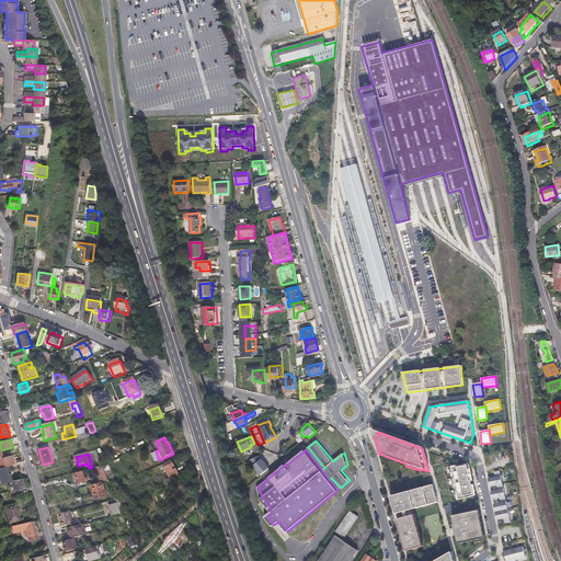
[(260,456),(249,460),(261,476),(270,469),(260,456)]
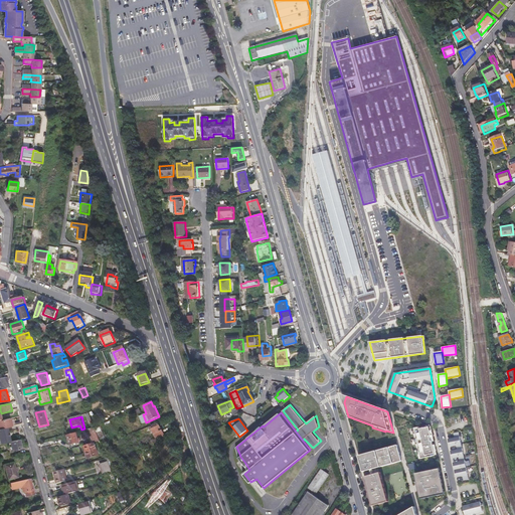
[(0,421),(0,430),(7,427),(13,426),(12,422),(11,422),(10,419),(0,421)]
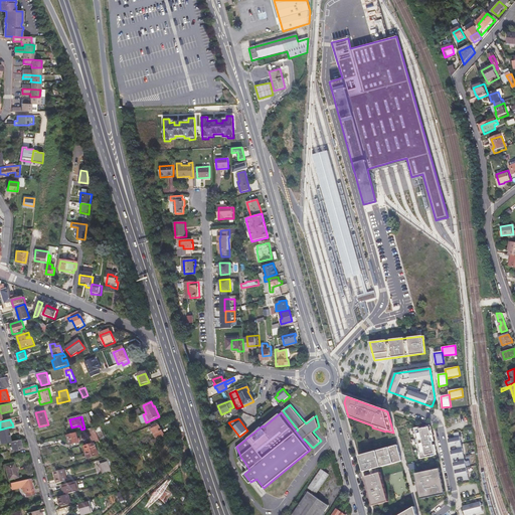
[(151,427),(150,426),(148,427),(141,431),(145,439),(146,441),(155,437),(156,440),(157,442),(165,439),(161,432),(160,433),(159,430),(161,428),(159,423),(151,427)]
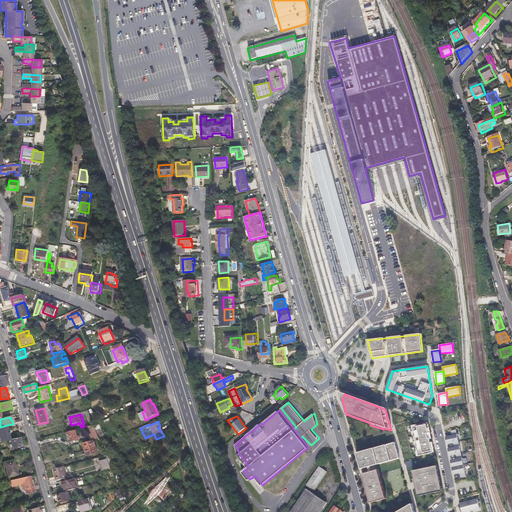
[(428,423),(411,426),(417,456),(434,453),(430,433),(427,434),(425,426),(428,425),(428,423)]
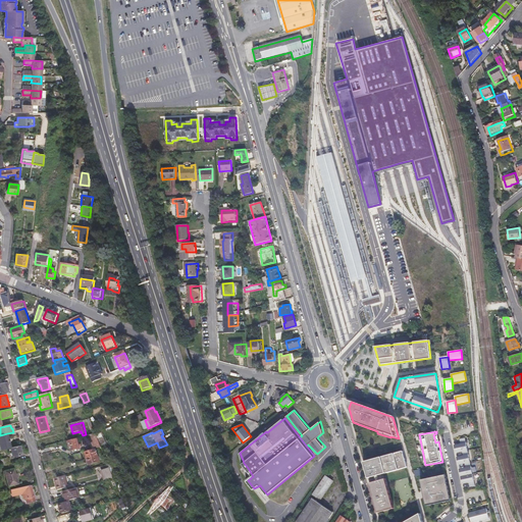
[(7,433),(0,435),(0,442),(2,451),(11,449),(7,433)]
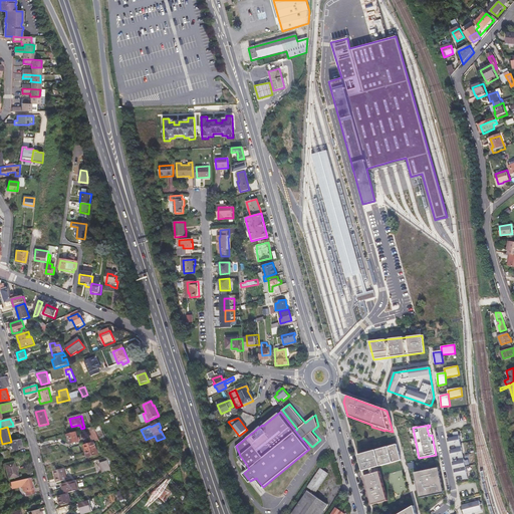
[(100,442),(94,427),(88,429),(94,443),(100,442)]
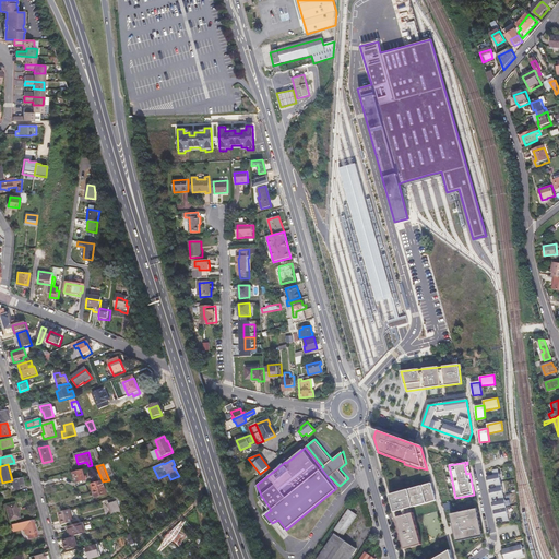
[(157,476),(153,467),(147,471),(151,478),(157,476)]
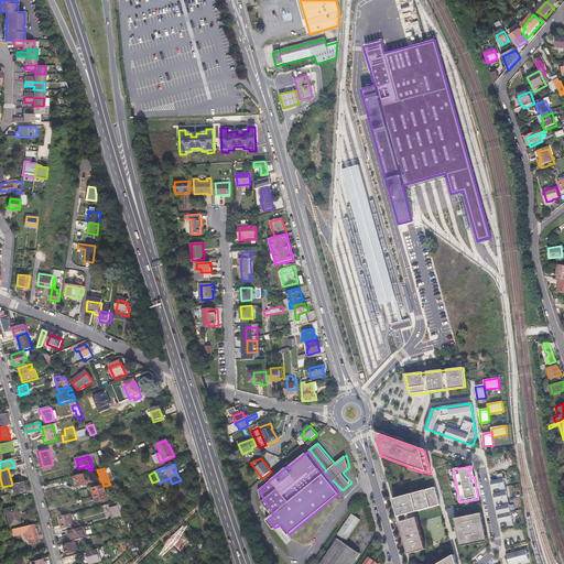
[(498,479),(490,481),(492,489),(506,487),(502,474),(497,475),(498,479)]
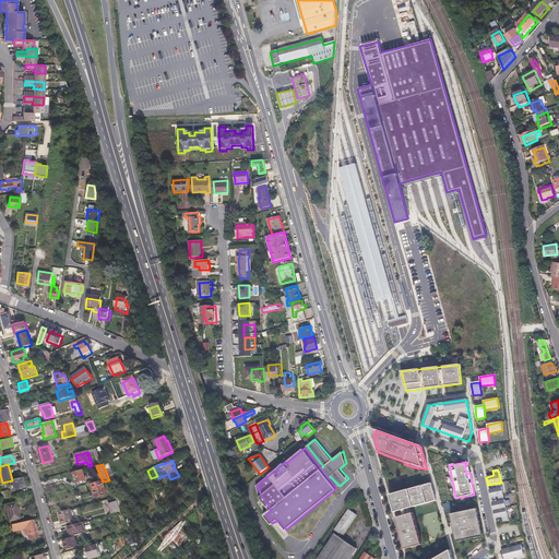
[(83,473),(74,475),(76,484),(85,482),(86,480),(86,478),(85,478),(83,473)]
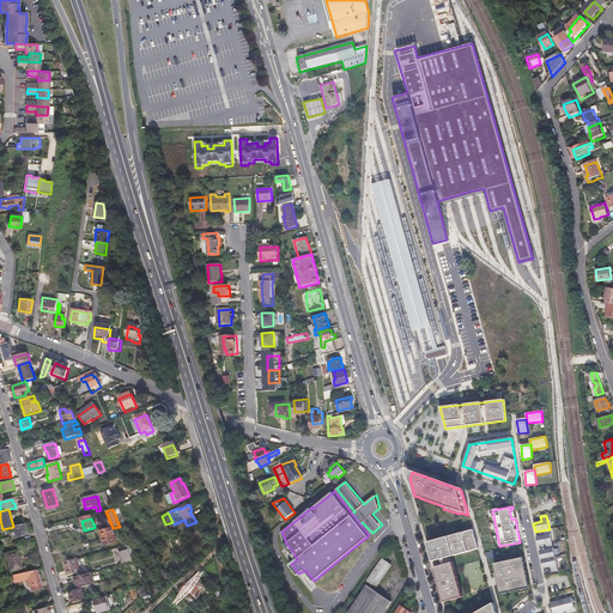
[(28,535),(25,523),(12,527),(16,538),(28,535)]
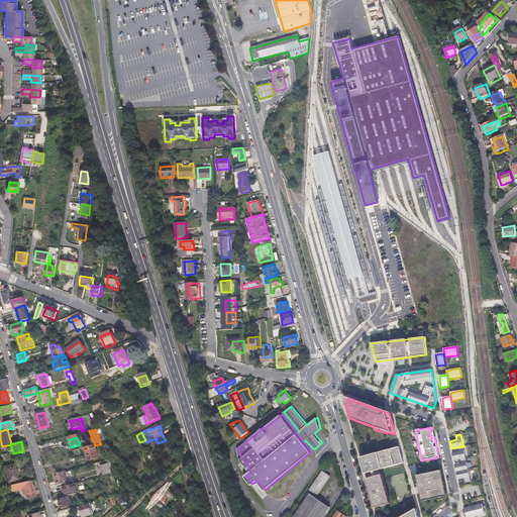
[(92,447),(91,446),(86,448),(88,454),(92,453),(94,457),(98,456),(96,446),(92,447)]
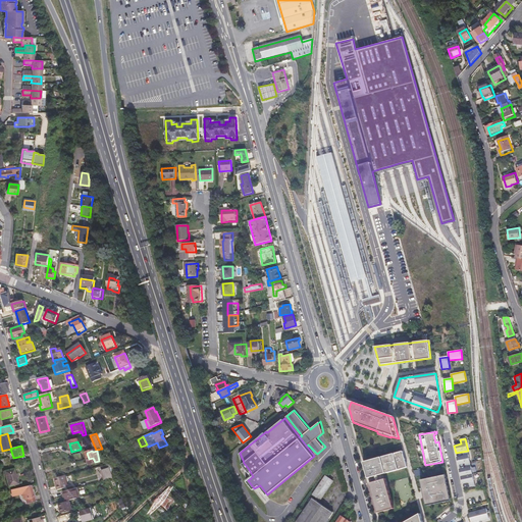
[(463,456),(457,458),(459,465),(470,462),(468,455),(468,451),(462,452),(463,456)]
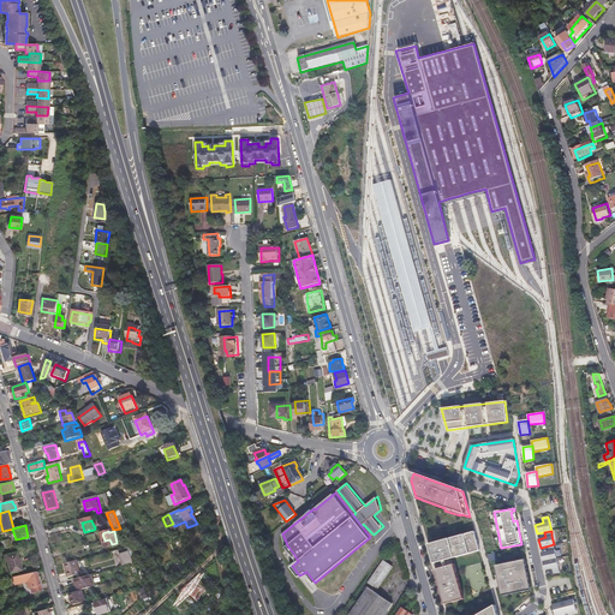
[(430,545),(435,566),(481,551),(476,533),(430,545)]
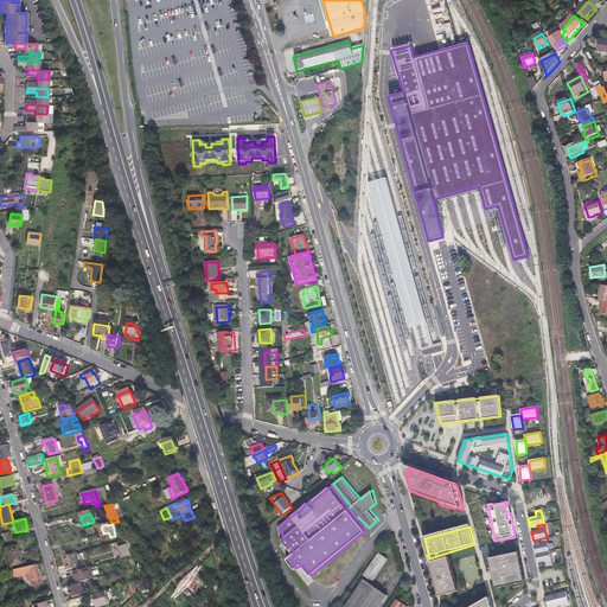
[(2,543),(12,541),(10,532),(1,535),(2,543)]
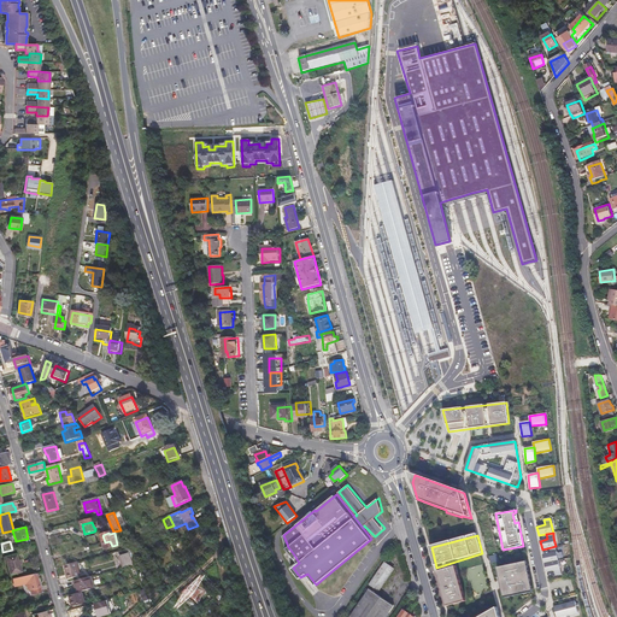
[(136,546),(129,550),(134,560),(140,557),(137,552),(139,552),(136,546)]
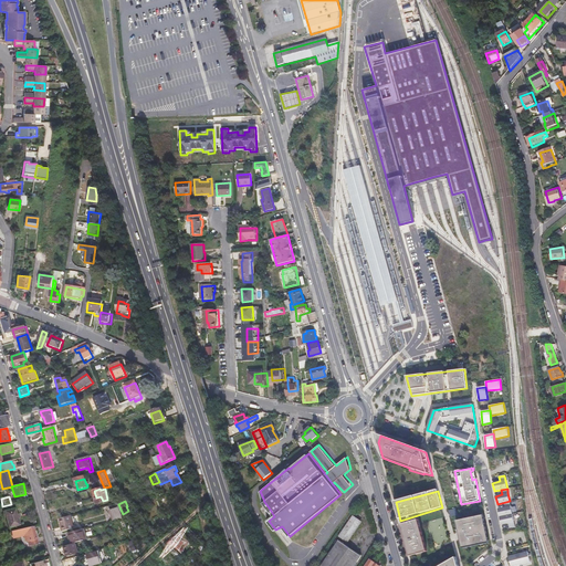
[(505,507),(498,509),(500,516),(512,514),(509,501),(504,502),(505,507)]
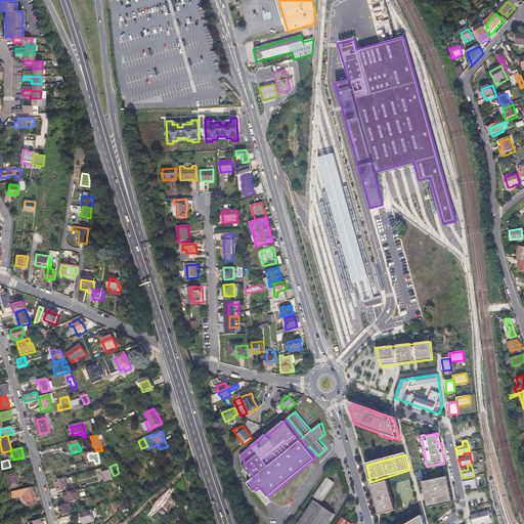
[(14,471),(4,473),(8,489),(18,486),(16,480),(18,479),(16,475),(15,476),(14,471)]
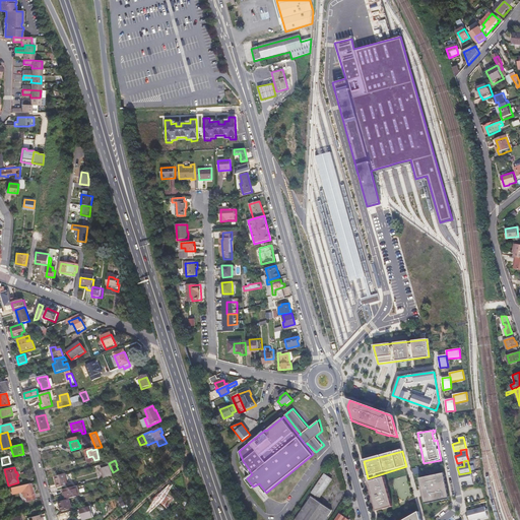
[(114,476),(112,472),(110,467),(102,469),(105,479),(114,476)]
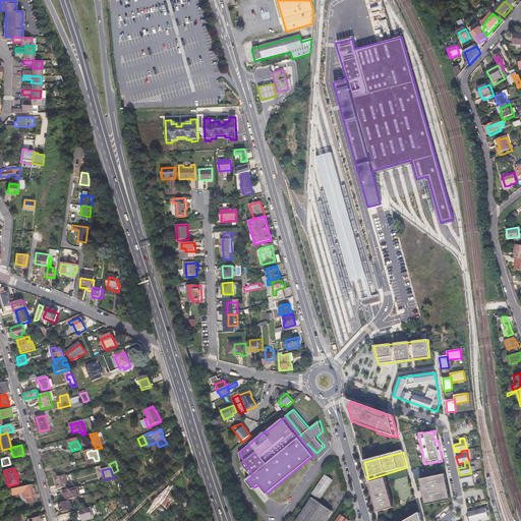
[(471,473),(460,475),(461,483),(468,481),(469,486),(474,485),(471,473)]
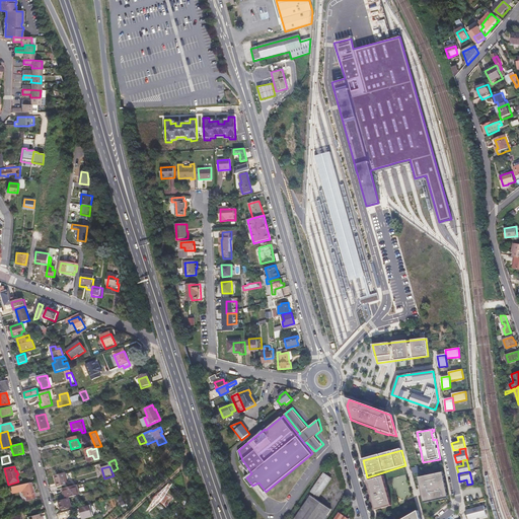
[(442,472),(420,478),(425,503),(449,498),(442,472)]
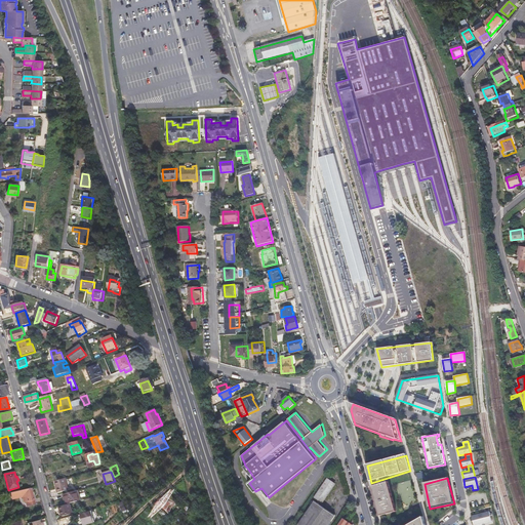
[(68,490),(65,479),(54,481),(56,486),(57,488),(56,489),(57,492),(68,490)]
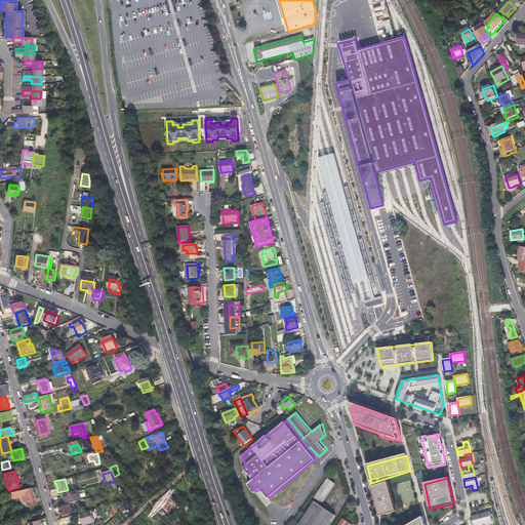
[(328,479),(316,497),(323,502),(336,485),(328,479)]
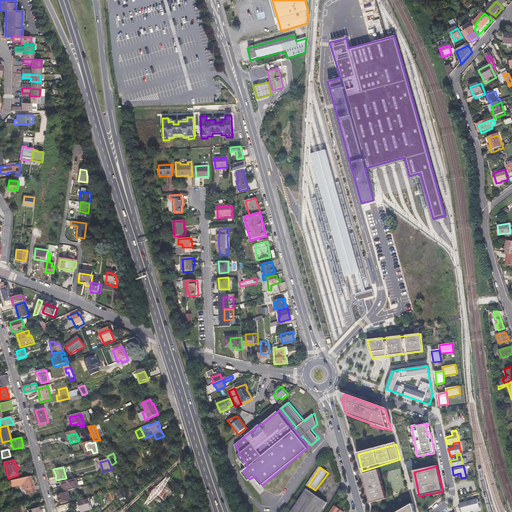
[(378,472),(363,476),(371,504),(386,499),(378,472)]
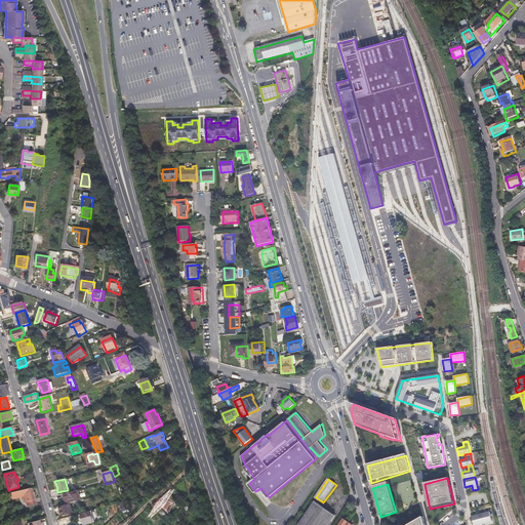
[(36,503),(32,488),(11,493),(12,499),(23,496),(24,501),(27,500),(28,506),(36,503)]
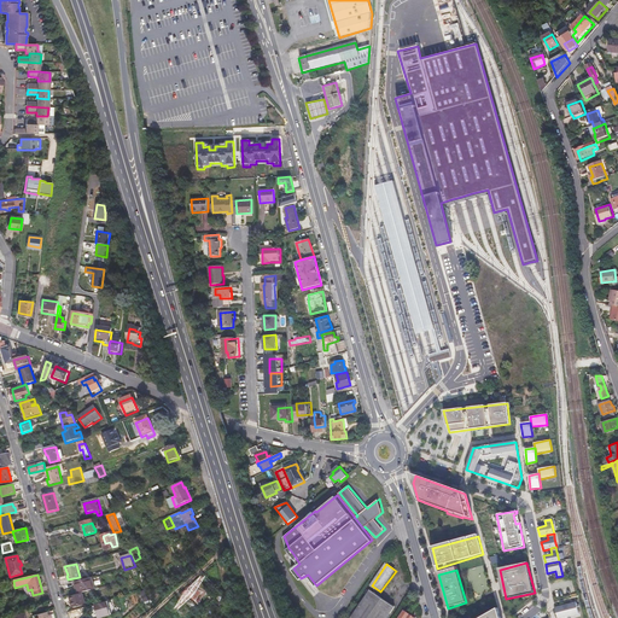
[(97,589),(93,577),(75,582),(77,594),(97,589)]
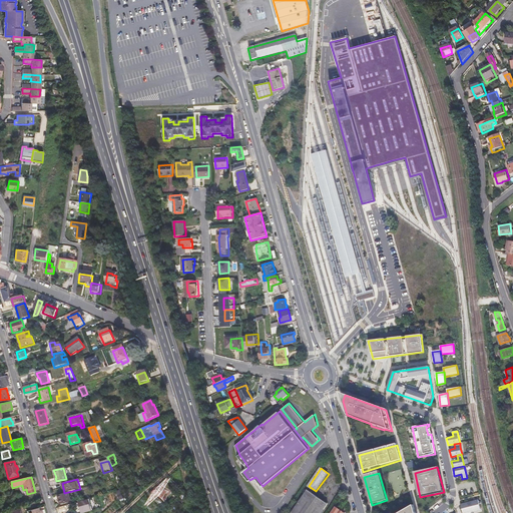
[(119,502),(124,500),(120,491),(115,492),(119,502)]
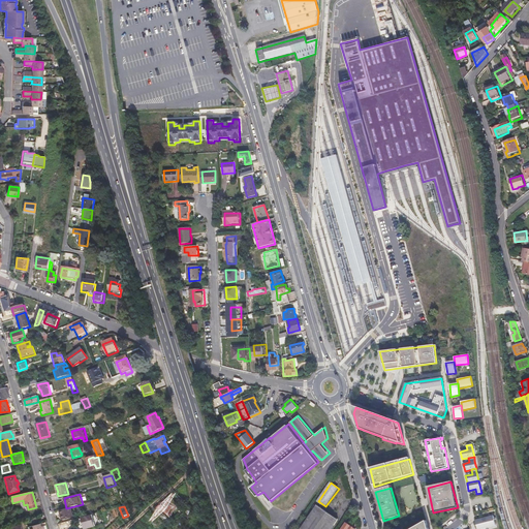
[(332,528),(338,521),(316,506),(300,528),(332,528)]
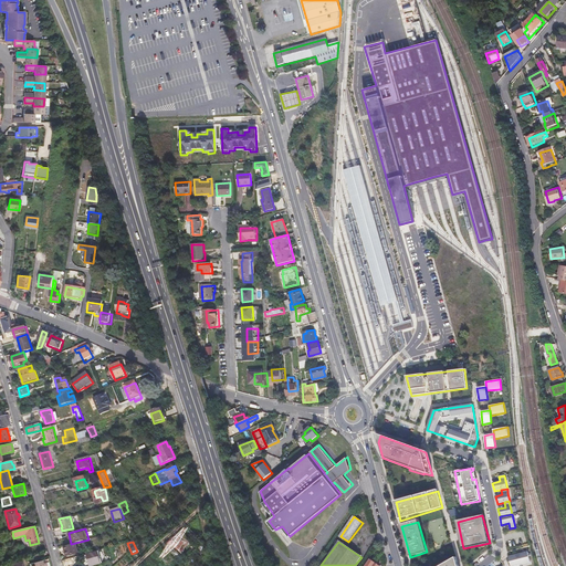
[(75,544),(64,546),(65,552),(67,552),(69,555),(79,553),(75,544)]
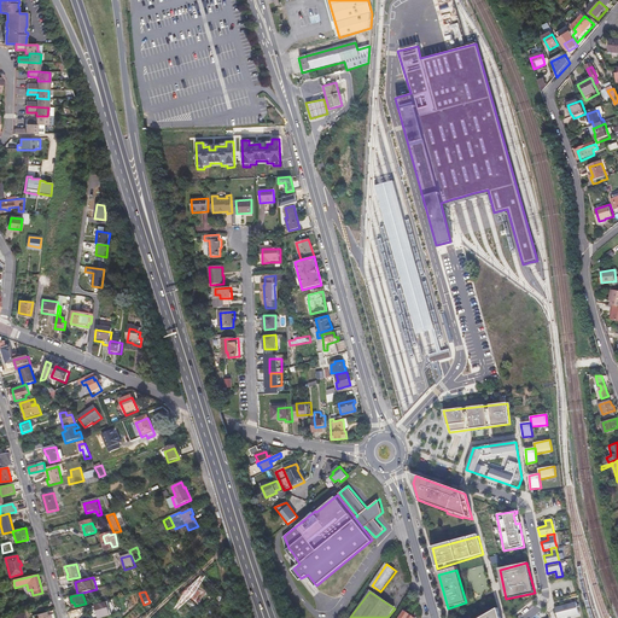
[(576,602),(555,607),(558,617),(561,617),(579,614),(576,602)]
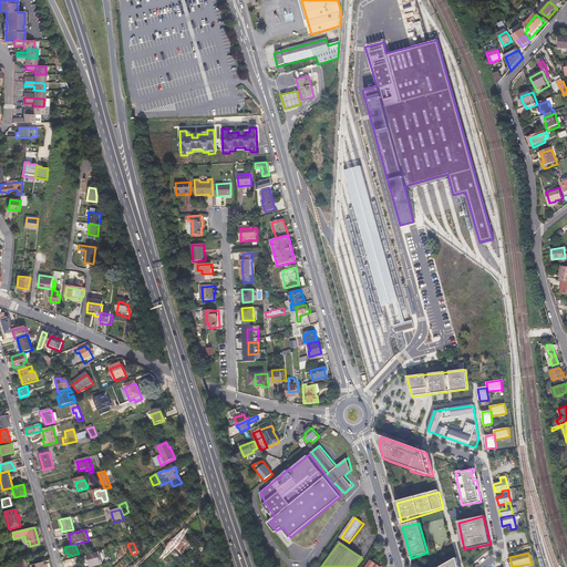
[(96,554),(88,556),(90,566),(92,566),(101,565),(100,558),(98,558),(96,554)]
